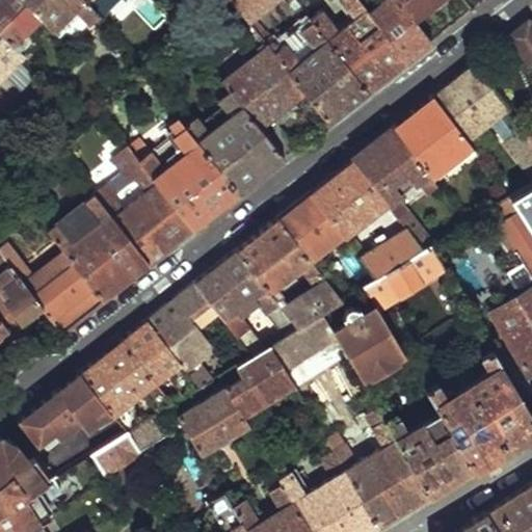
[(0,0),(0,28),(20,49),(22,45),(18,38),(41,16),(25,0),(0,0)]
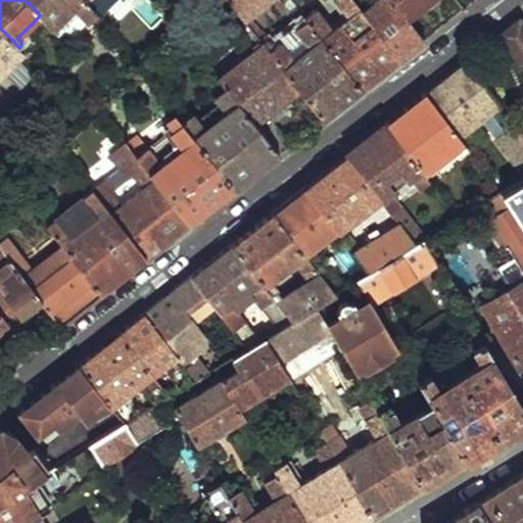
[(25,0),(40,15),(53,27),(72,8),(85,24),(87,20),(92,24),(99,15),(89,5),(84,0),(25,0)]
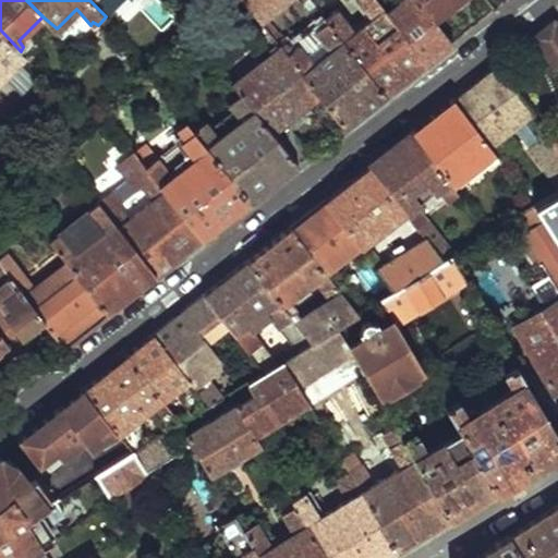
[(241,0),(261,24),(290,0),(241,0)]
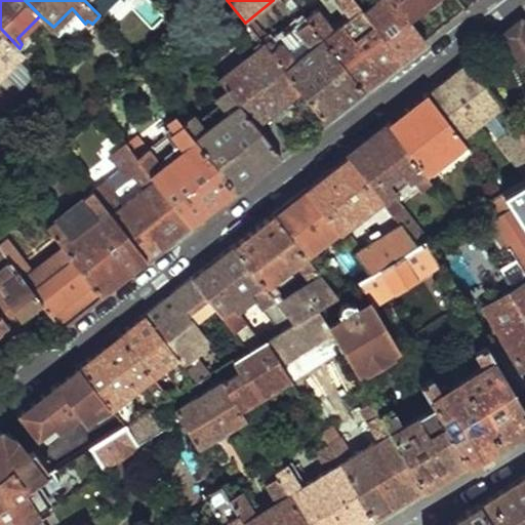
[(307,21),(362,89),(382,74),(402,59),(363,8),(356,0),(337,0),(349,15),(332,28),(317,8),(304,17),(307,21)]
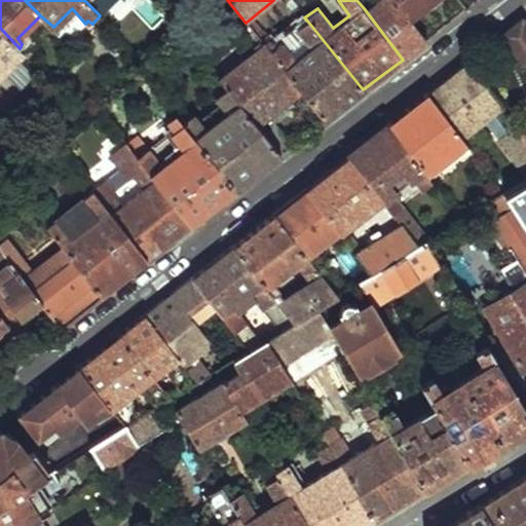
[(373,0),(364,8),(403,60),(414,50),(426,40),(410,19),(395,0),(373,0)]
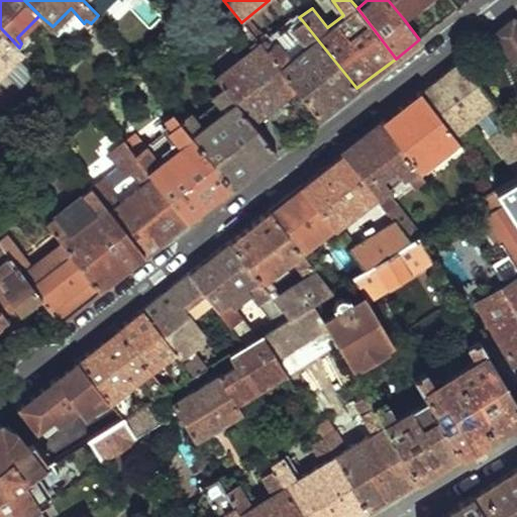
[(388,0),(403,18),(422,3),(424,0),(388,0)]
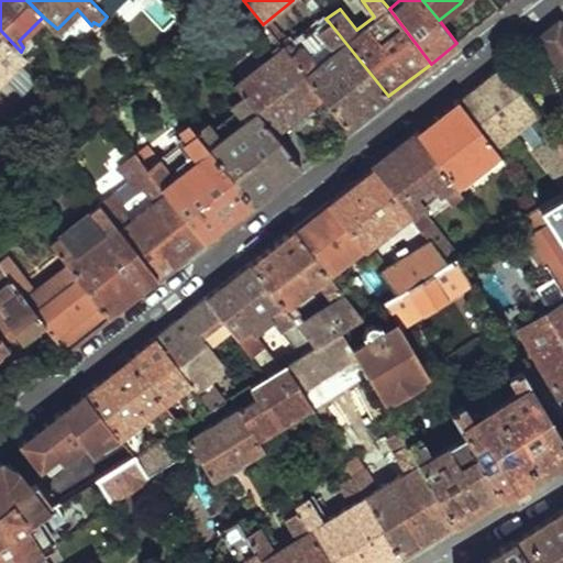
[(539,37),(562,67),(562,23),(561,21),(539,37)]
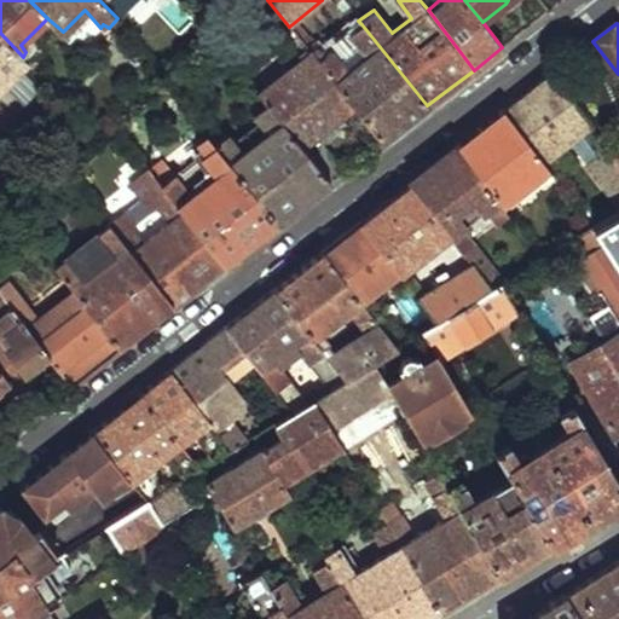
[(300,40),(353,106),(382,142),(401,126),(427,105),(362,24),(348,35),(364,55),(345,70),(328,51),(322,55),(307,36),(300,40)]
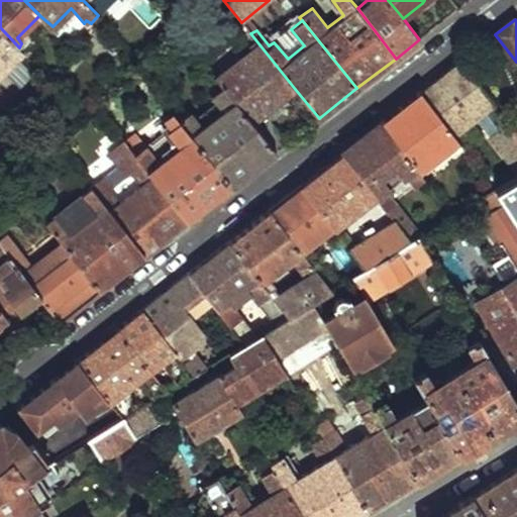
[(214,78),(222,89),(251,123),(267,113),(272,117),(282,109),(278,104),(295,89),(250,33),(241,22),(232,29),(248,52),(214,78)]
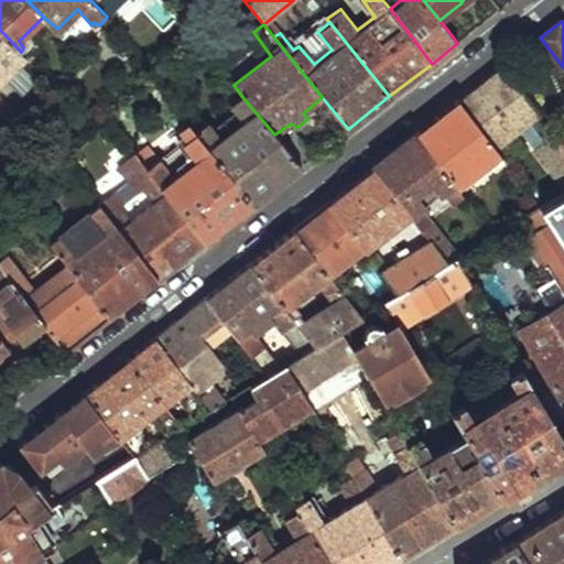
[(0,85),(26,57),(21,52),(0,30),(0,85)]
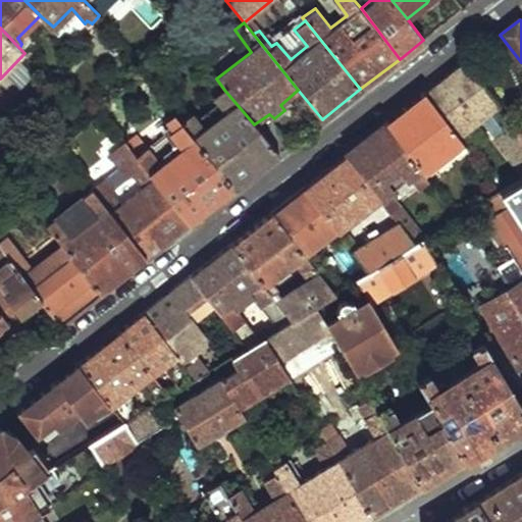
[(465,61),(474,74),(484,66),(476,53),(465,61)]
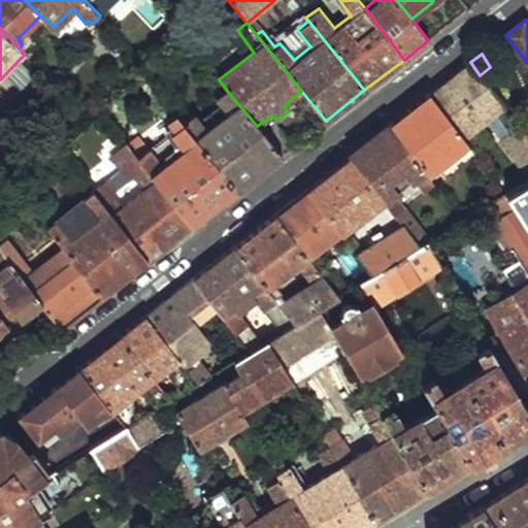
[(428,95),(469,150),(473,155),(484,146),(476,132),(505,108),(480,75),(470,62),(448,79),(428,95)]
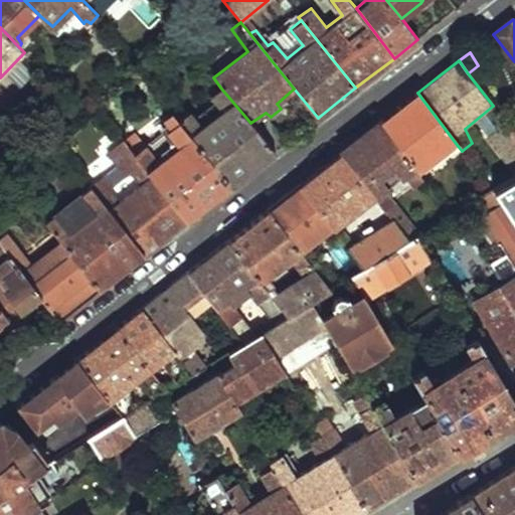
[(169,111),(230,186),(251,170),(275,152),(259,132),(250,123),(221,89),(211,97),(221,111),(200,126),(188,111),(185,114),(177,104),(169,111)]
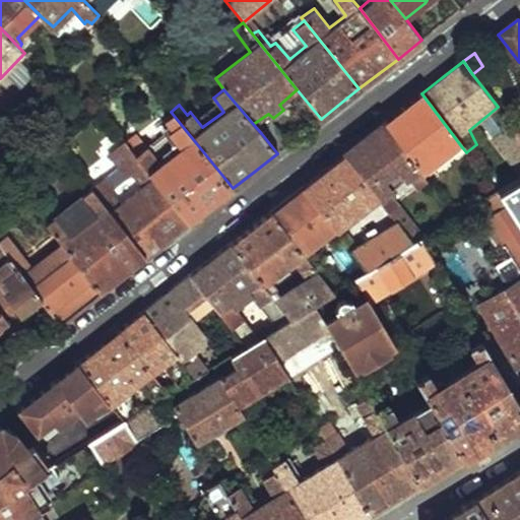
[(383,124),(427,181),(433,189),(441,182),(433,170),(462,147),(421,93),(402,109),(383,124)]
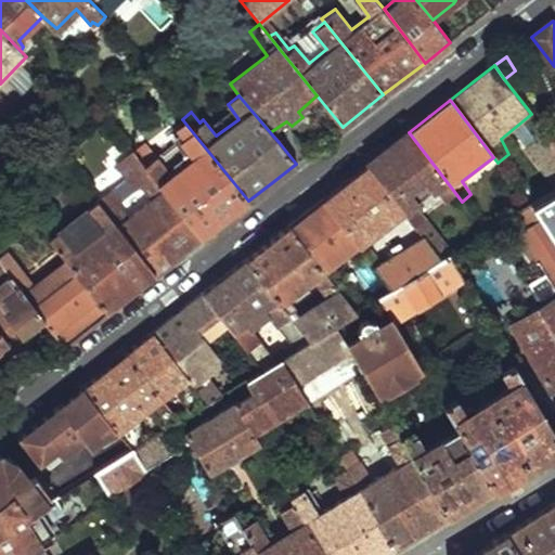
[(146,171),(201,237),(222,221),(248,201),(182,119),(170,108),(163,114),(180,136),(179,139),(190,156),(167,172),(144,145),(133,154),(146,171)]
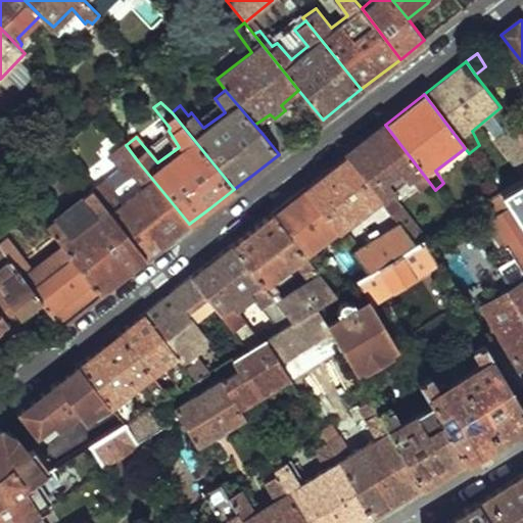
[(500,142),(522,178),(522,136),(507,115),(503,120),(511,132),(500,142)]
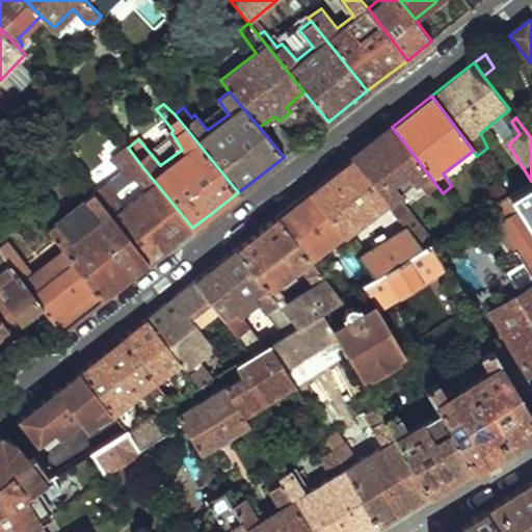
[(351,159),(387,206),(405,231),(421,250),(426,246),(410,227),(414,223),(404,211),(405,208),(397,196),(416,183),(425,194),(436,185),(392,127),(370,144),(351,159)]
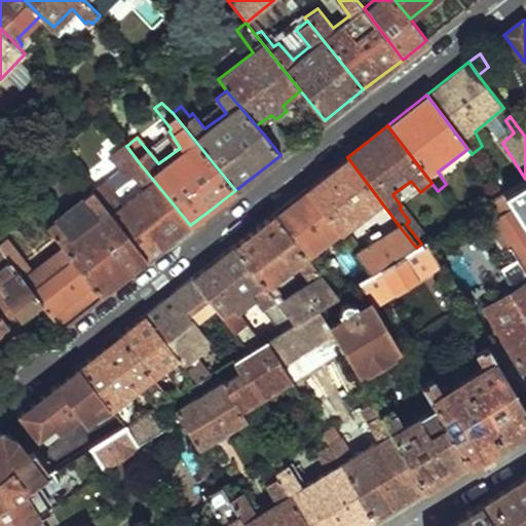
[(264,135),(280,155),(293,145),(276,126),(264,135)]
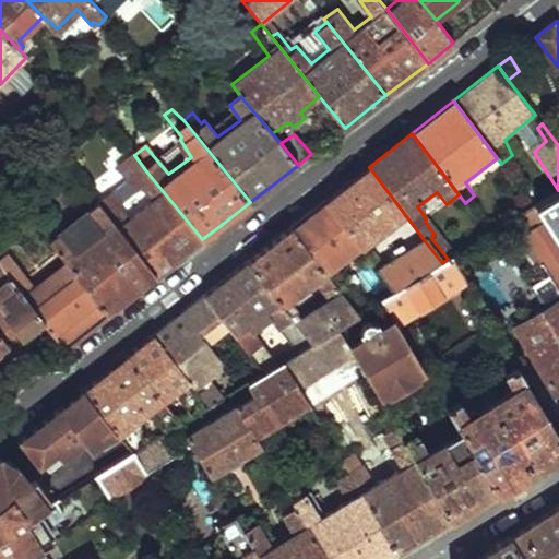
[(326,201),(363,248),(364,250),(406,216),(369,167),(348,182),(326,201)]
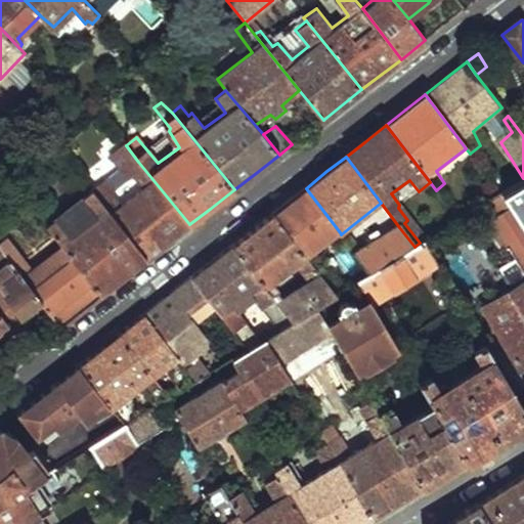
[(91,191),(145,259),(168,242),(189,224),(138,162),(126,173),(130,179),(135,179),(143,189),(123,208),(102,184),(91,191)]
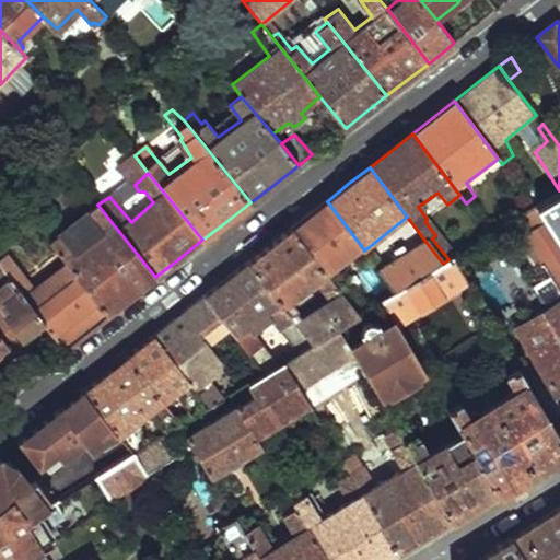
[(547,188),(528,199),(534,207),(551,197),(547,188)]
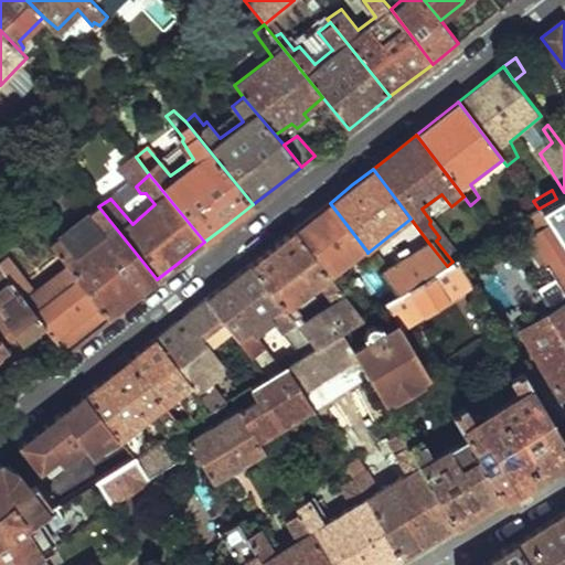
[(564,192),(556,199),(539,209),(560,243),(564,238),(564,192)]
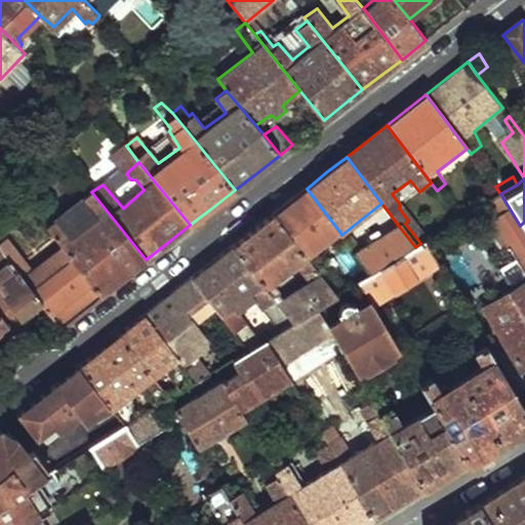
[(275,212),(310,257),(340,233),(307,189),(286,204),(275,212)]
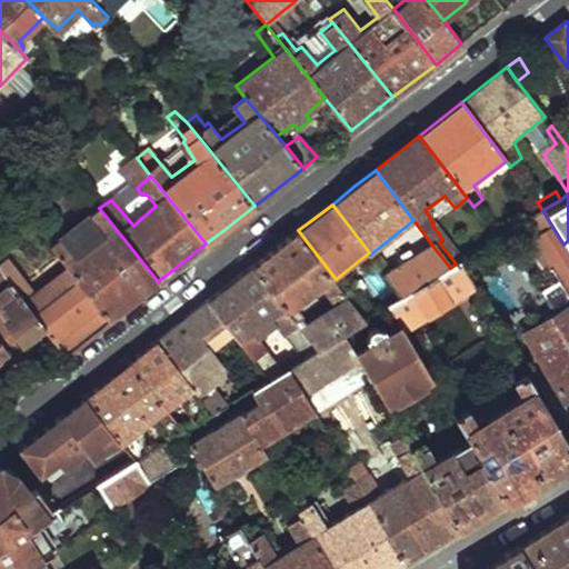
[(69,269),(110,319),(129,305),(158,281),(99,208),(87,217),(101,236),(78,255),(63,237),(51,246),(69,269)]
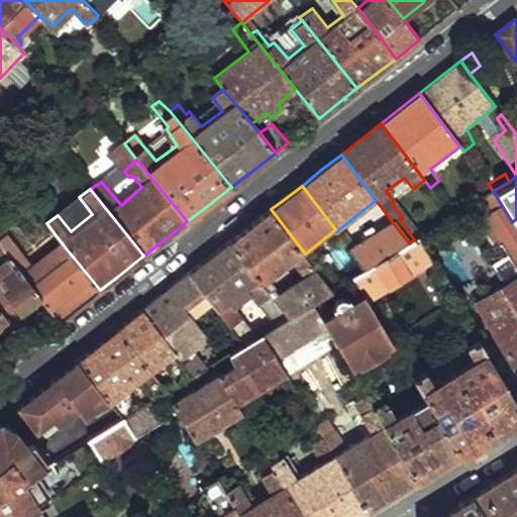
[(482,217),(511,267),(516,268),(516,229),(512,222),(493,191),(483,197),(491,210),(482,217)]
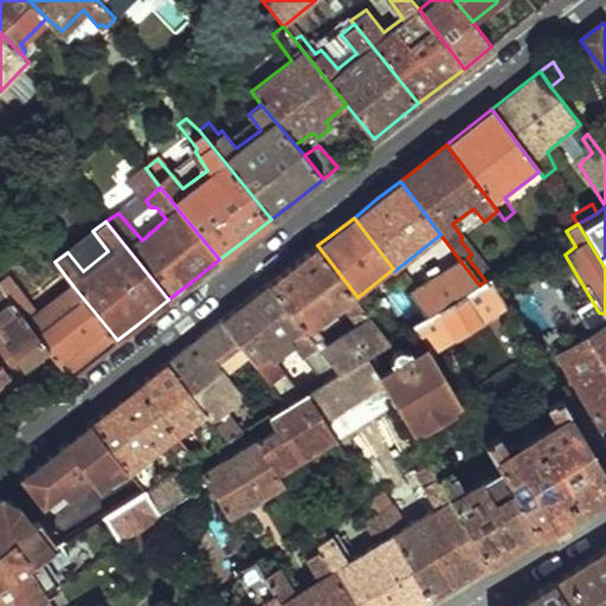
[(545,234),(549,243),(555,238),(550,230),(545,234)]
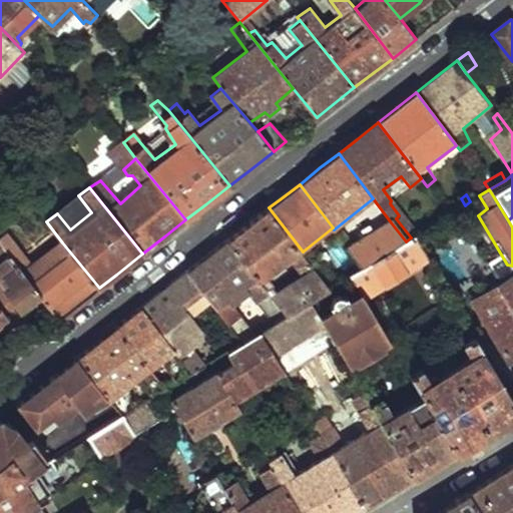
[(78,195),(57,213),(70,229),(91,212),(78,195)]
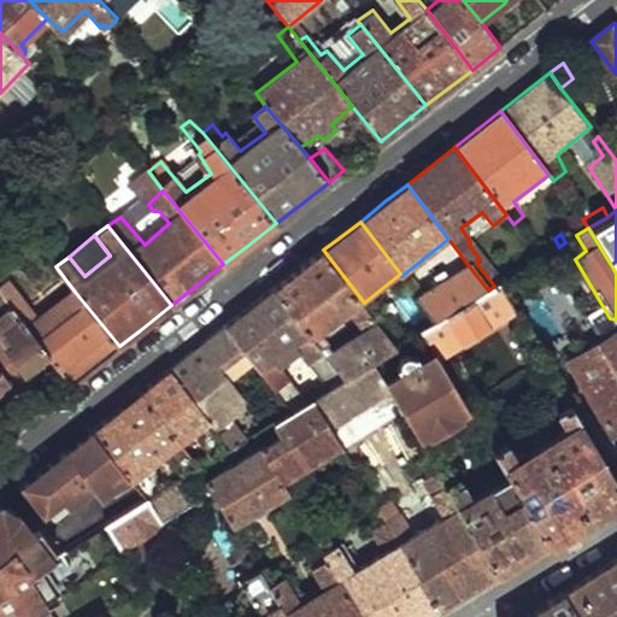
[(565,242),(575,259),(586,251),(576,235),(565,242)]
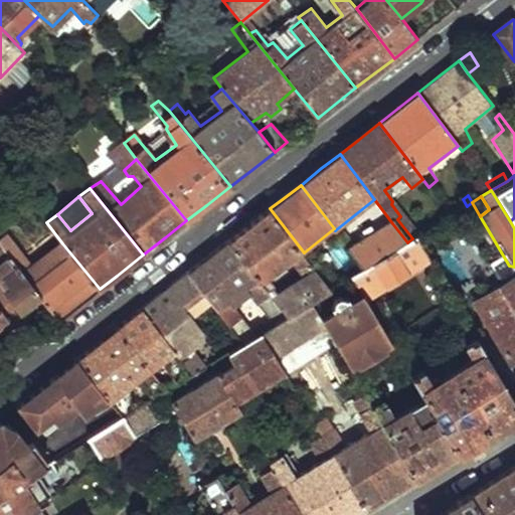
[(228,241),(288,317),(311,303),(331,290),(315,269),(309,273),(277,294),(274,288),(276,284),(273,277),(292,261),(299,274),(306,270),(312,265),(304,252),(270,208),(246,227),(228,241)]
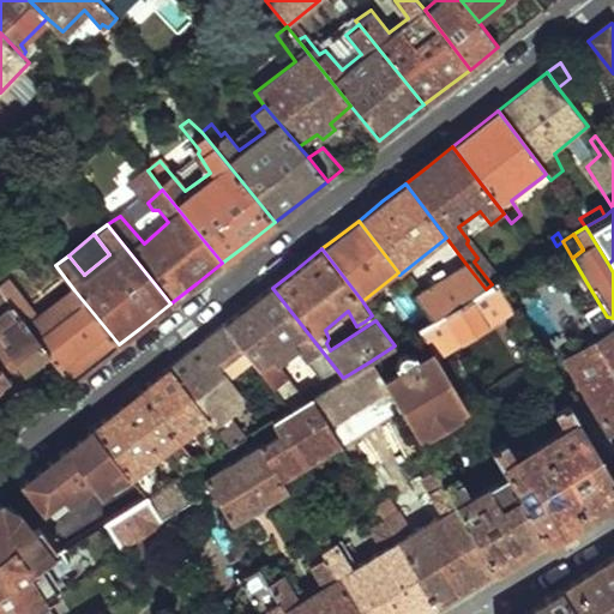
[(468,266),(417,298),(433,321),(486,289),(468,266)]
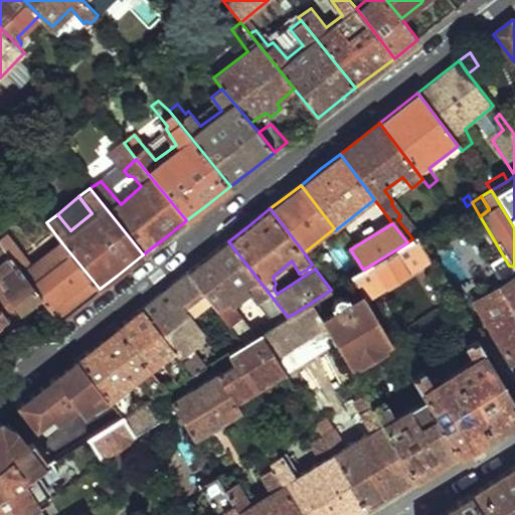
[(0,244),(3,248),(39,296),(47,306),(51,311),(59,320),(77,306),(100,289),(62,243),(32,267),(6,232),(0,236),(0,244)]
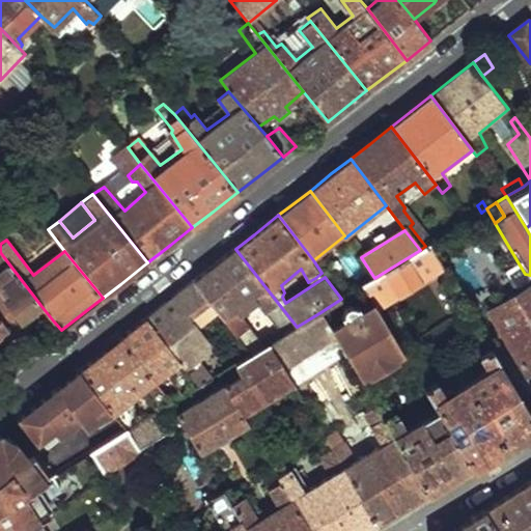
[(342,244),(346,252),(354,249),(352,245),(348,241),(342,244)]
